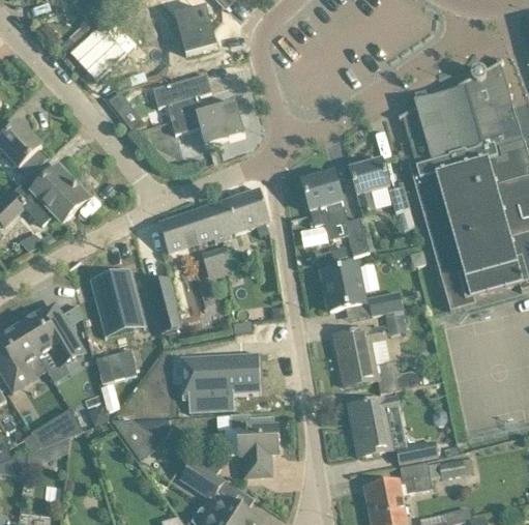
[(209,19),(224,5),(218,0),(171,0),(175,16),(185,54),(197,51),(216,46),(209,19)]
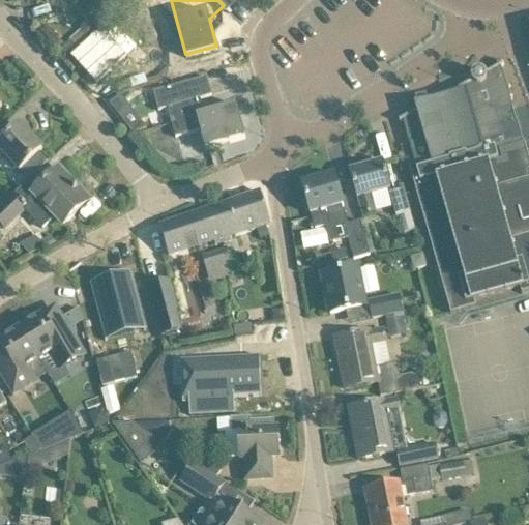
[(124,51),(98,25),(70,53),(96,79),(124,51)]
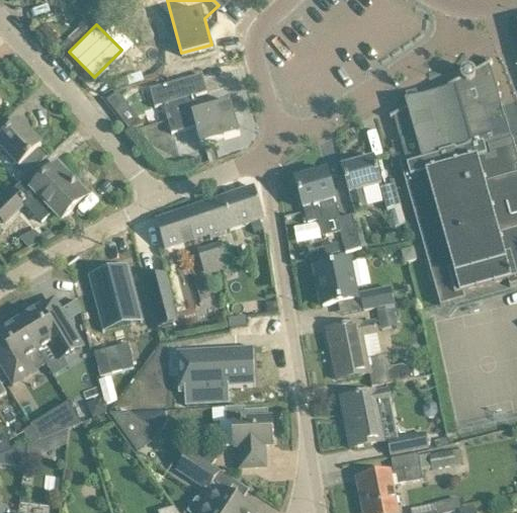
[(504,115),(489,62),(492,61),(491,59),(474,69),(472,68),(471,67),(470,66),(469,66),(468,65),(467,65),(466,65),(465,65),(464,66),(463,66),(462,67),(461,68),(460,69),(460,70),(459,71),(459,72),(459,73),(460,75),(460,76),(426,94),(407,99),(405,98),(404,98),(404,99),(407,100),(408,103),(406,104),(390,114),(390,115),(394,113),(406,157),(406,159),(400,160),(406,183),(439,303),(439,304),(464,296),(462,290),(507,277),(509,283),(516,281),(516,168),(516,164),(516,163),(516,155),(512,136),(511,137),(504,115)]
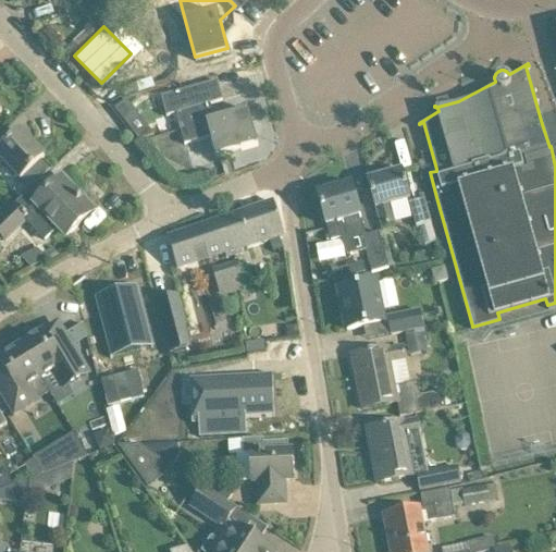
[(217,77),(160,93),(165,112),(175,110),(184,140),(210,134),(215,154),(257,142),(247,107),(213,115),(209,100),(222,97),(217,77)]
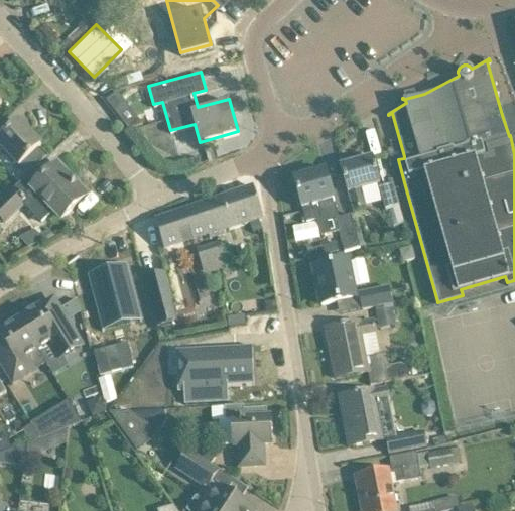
[(117,89),(106,97),(117,112),(128,103),(117,89)]
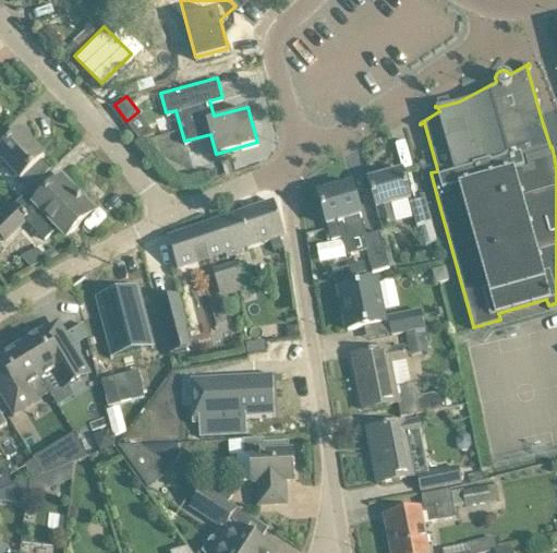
[(27,168),(44,154),(20,129),(3,143),(0,146),(0,159),(2,158),(19,177),(27,168)]
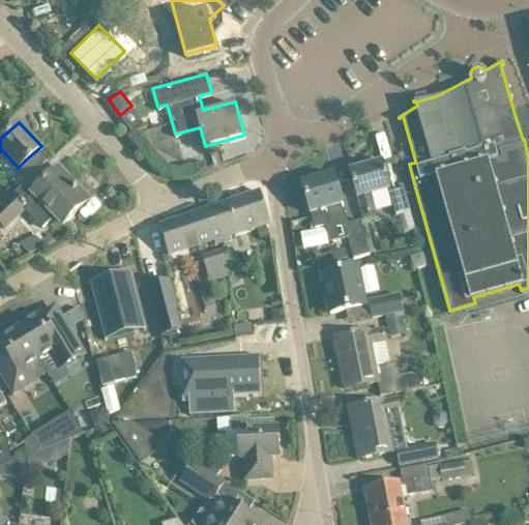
[(349,168),(361,212),(374,209),(369,191),(389,185),(382,158),(349,168)]
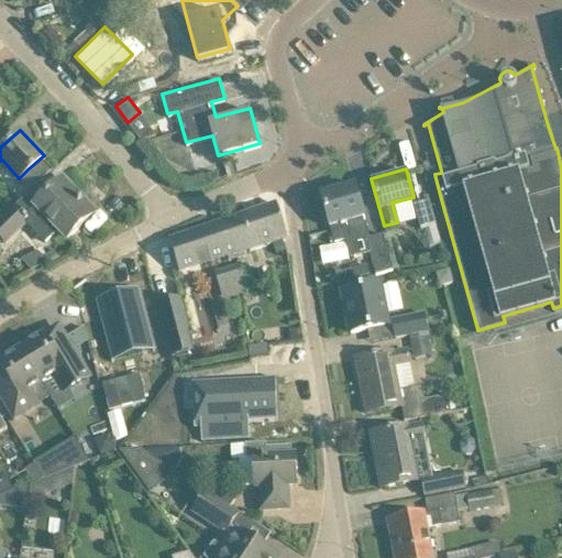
[(58,227),(66,236),(95,208),(80,194),(75,198),(57,179),(34,201),(26,193),(29,190),(28,189),(11,205),(0,216),(0,237),(2,236),(6,239),(26,219),(46,238),(58,227)]
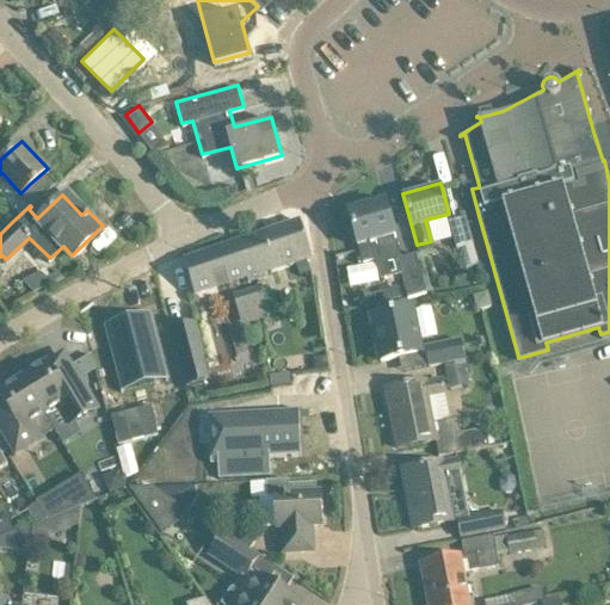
[(352,223),(347,224),(352,240),(356,239),(357,242),(358,242),(363,260),(374,257),(380,255),(377,248),(398,244),(386,199),(381,199),(380,196),(365,201),(367,204),(361,205),(362,208),(353,210),(353,208),(347,209),(352,223)]
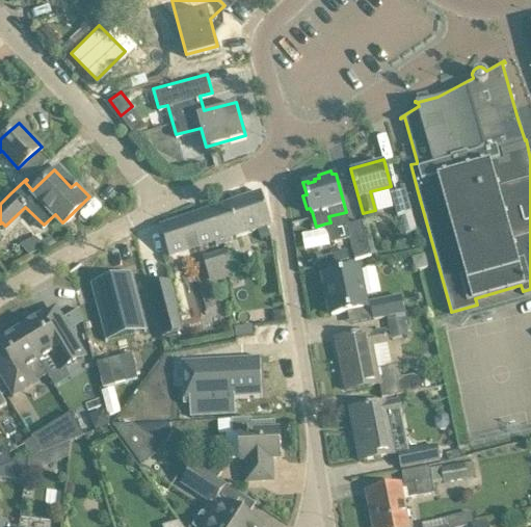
[(396,214),(400,213),(412,210),(404,186),(390,190),(396,214)]
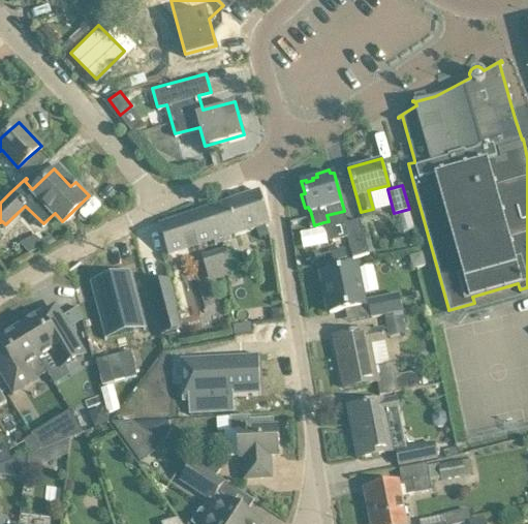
[(228,233),(268,221),(258,188),(158,222),(165,242),(168,252),(214,239),(214,242),(229,237),(228,233)]
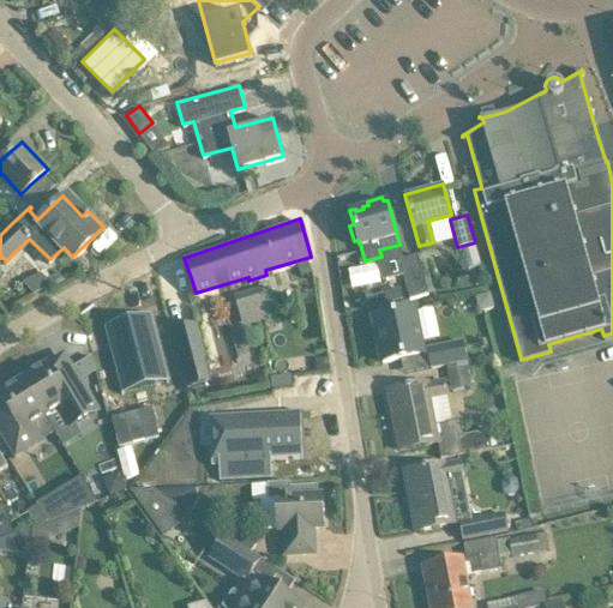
[(409,296),(428,290),(416,252),(398,257),(409,296)]
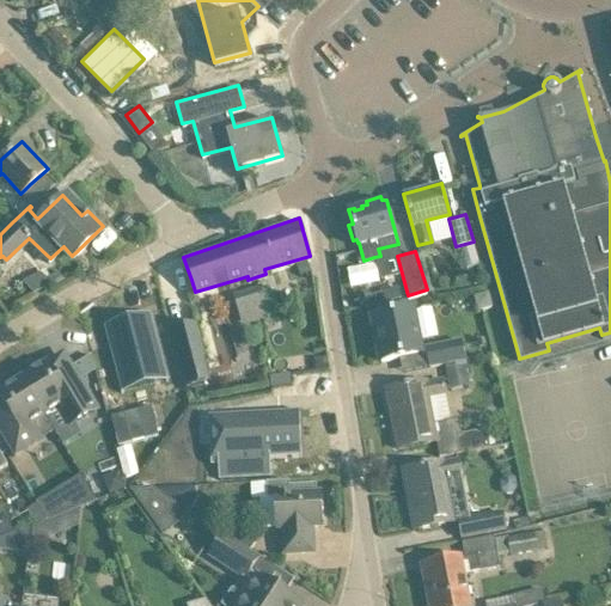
[(239,300),(246,322),(276,312),(269,291),(239,300)]
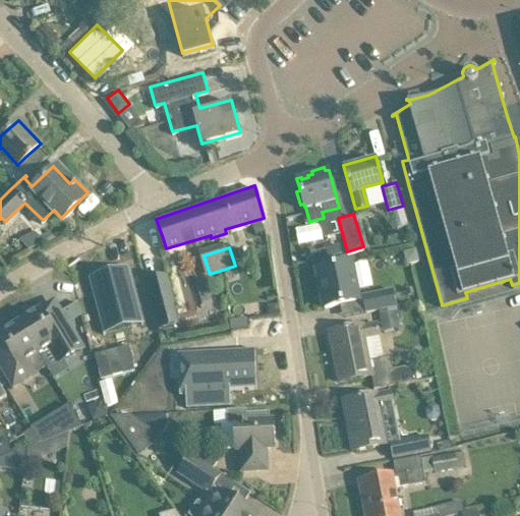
[(406,261),(410,260),(418,258),(415,247),(404,250),(406,261)]
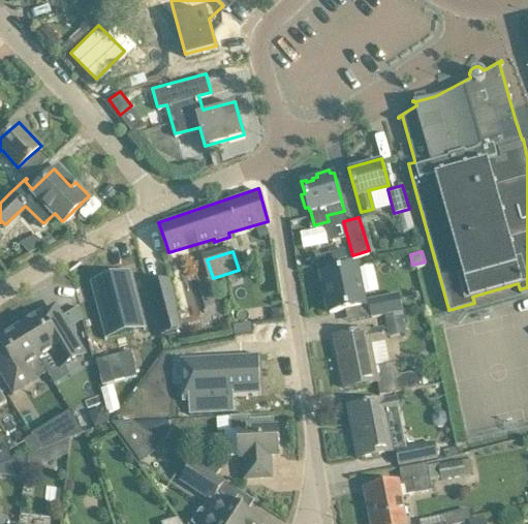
[(329,310),(349,306),(363,303),(355,265),(321,271),(324,288),(327,288),(331,308),(329,309),(329,310)]
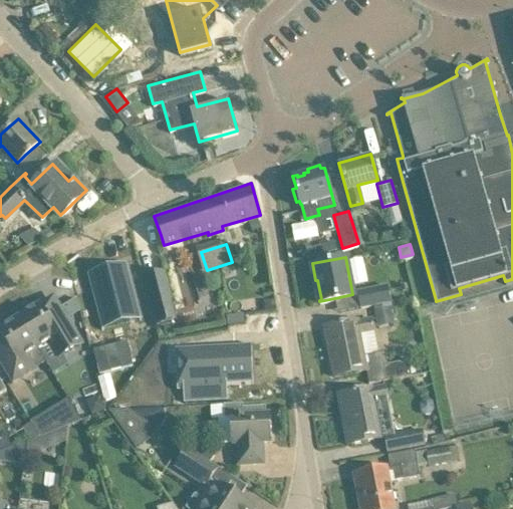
[(125,260),(86,270),(101,326),(102,326),(102,324),(139,314),(139,316),(141,316),(125,260)]
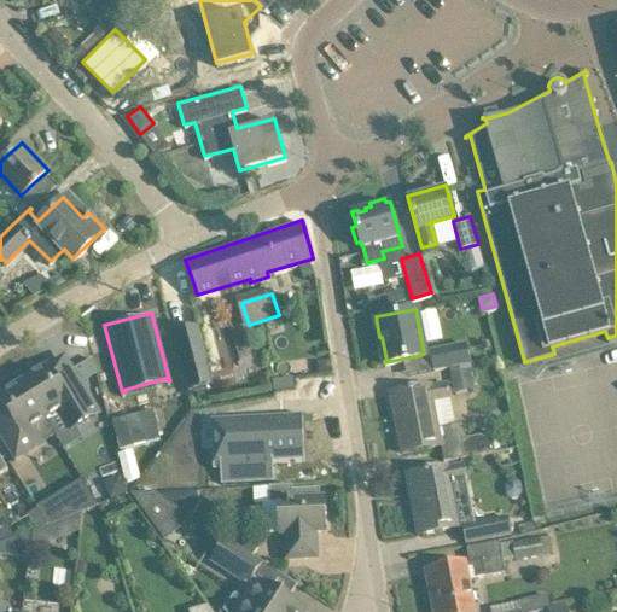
[(198,320),(170,327),(180,365),(207,359),(208,357),(198,320)]
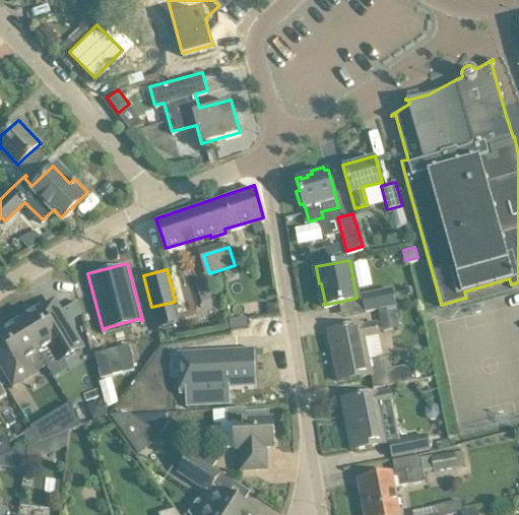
[(395,301),(393,295),(391,286),(362,292),(365,309),(379,306),(395,303),(395,301)]
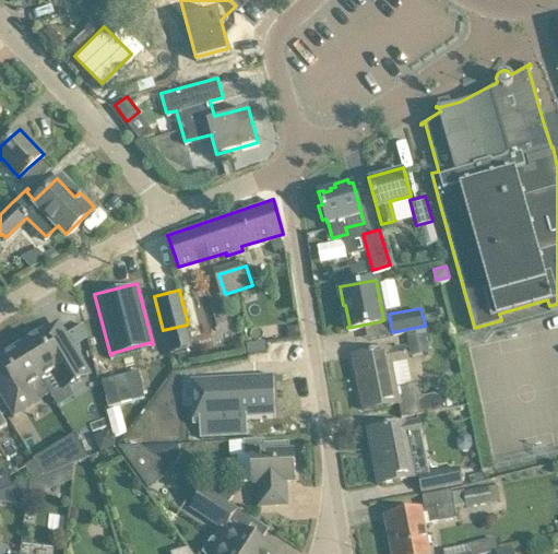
[(281,311),(261,315),(265,340),(284,337),(281,311)]
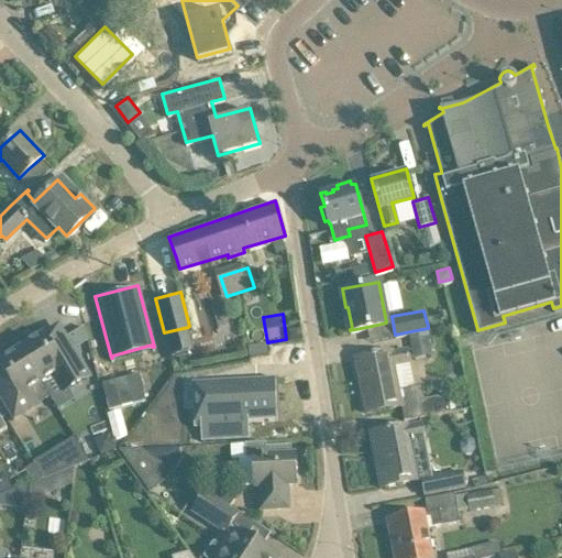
[(21,345),(20,345),(50,393),(57,406),(74,396),(68,387),(90,374),(88,370),(58,321),(21,345)]
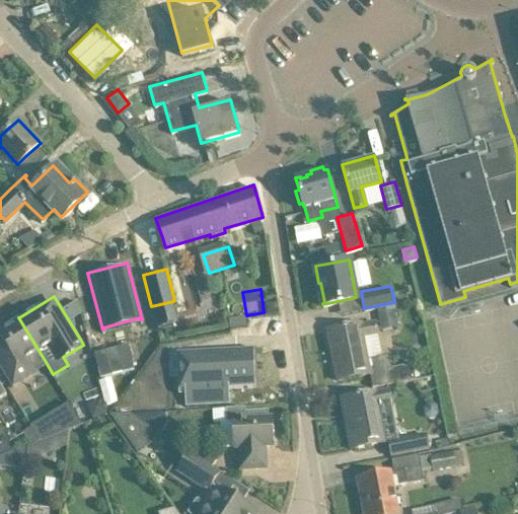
[(398,323),(394,303),(394,302),(378,305),(382,327),(398,323)]
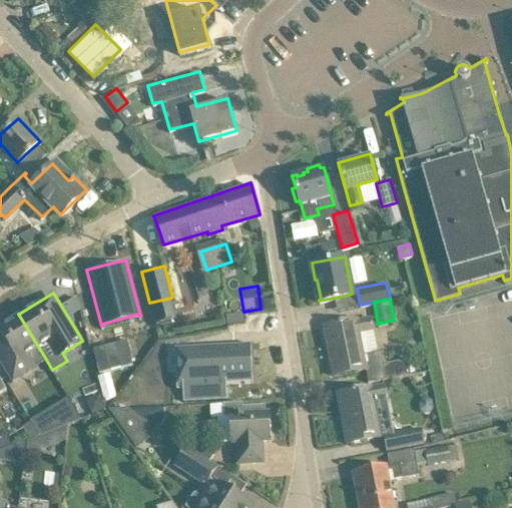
[(242,319),(241,311),(225,313),(226,322),(242,319)]
